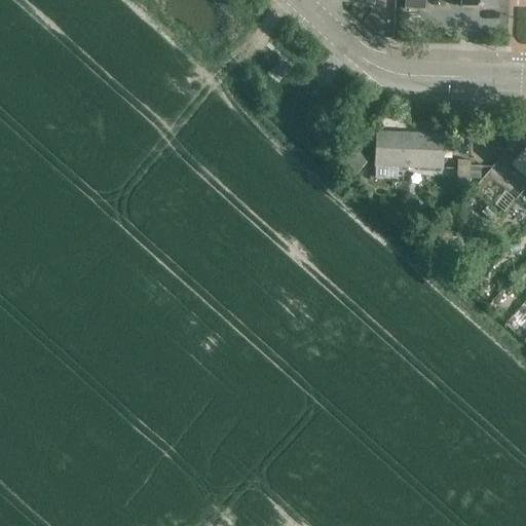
[(404,0),(405,9),(424,10),(424,0),(404,0)]
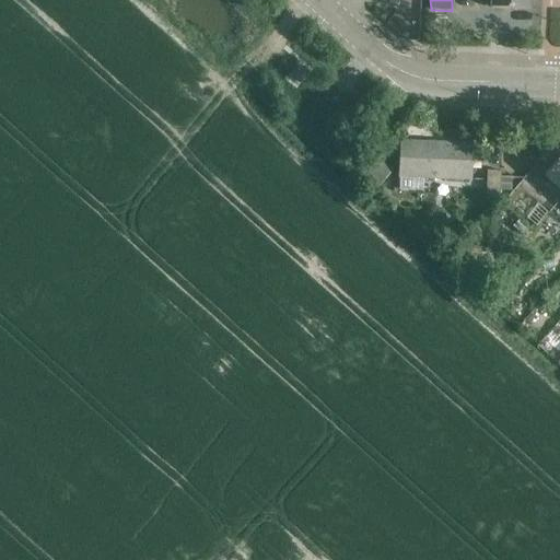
[(528,11),(528,0),(492,0),(492,10),(528,11)]
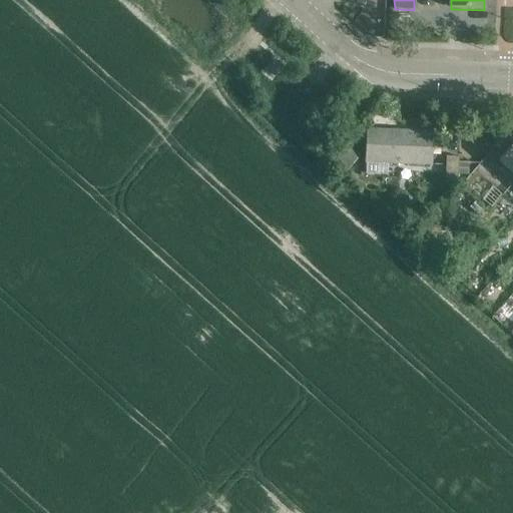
[(369,129),(367,162),(432,165),(434,132),(369,129)]
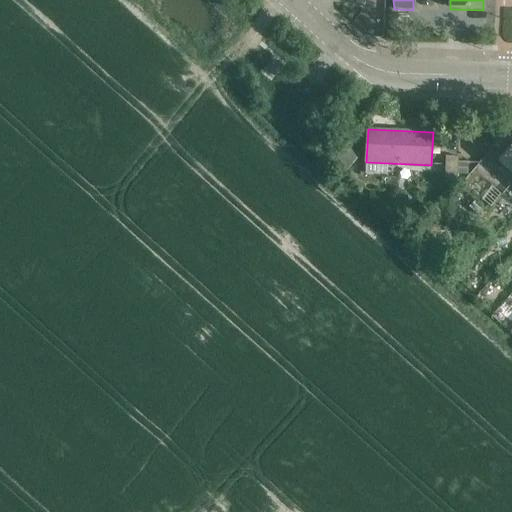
[(511,145),(499,161),(496,165),(503,172),(507,168),(511,172),(511,145)]
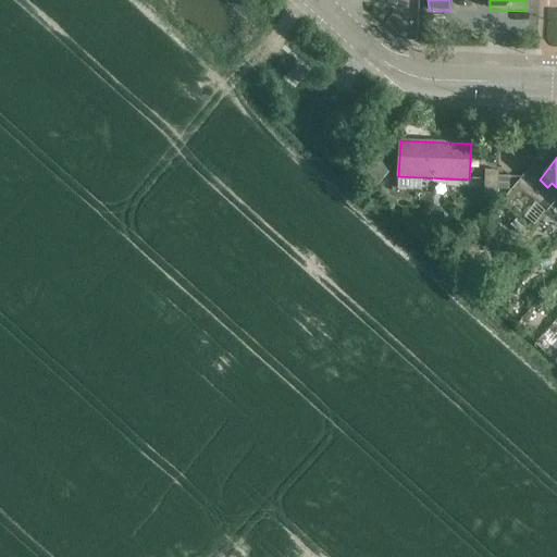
[(499,171),(485,171),(484,200),(498,200),(499,171)]
